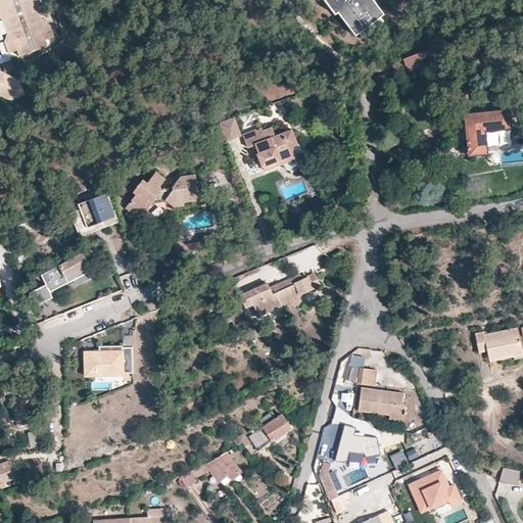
[(0,0),(0,21),(5,36),(0,37),(0,40),(3,50),(12,47),(14,52),(43,42),(41,37),(49,34),(45,22),(40,24),(32,0),(0,0)]
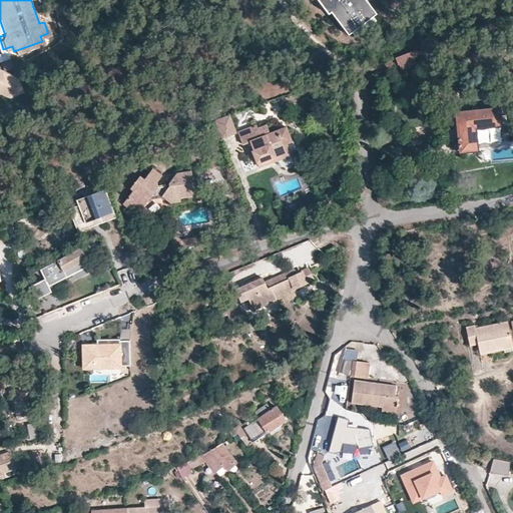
[(323,0),(319,0),(329,13),(332,11),(323,0)]
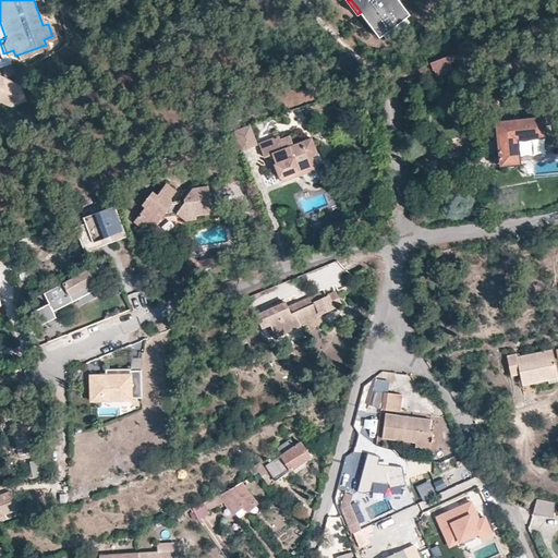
[(351,0),(361,12),(379,37),(384,35),(405,17),(410,14),(398,0),(351,0)]
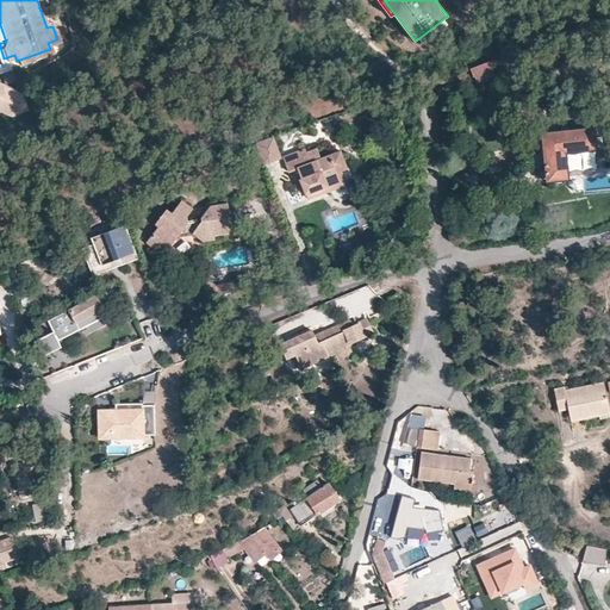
[(443,19),(419,38),(423,43),(448,24),(443,19)]
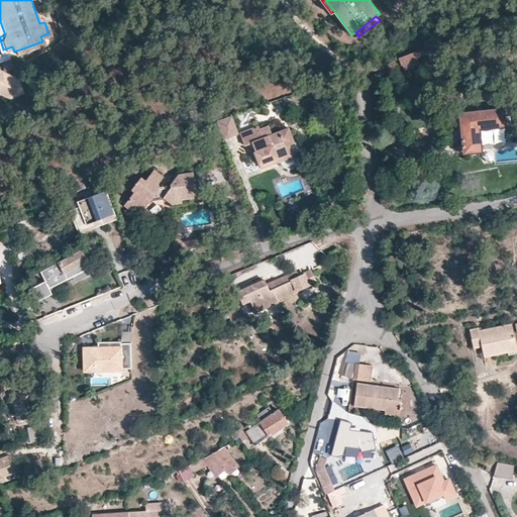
[(498,20),(500,25),(510,21),(508,16),(498,20)]
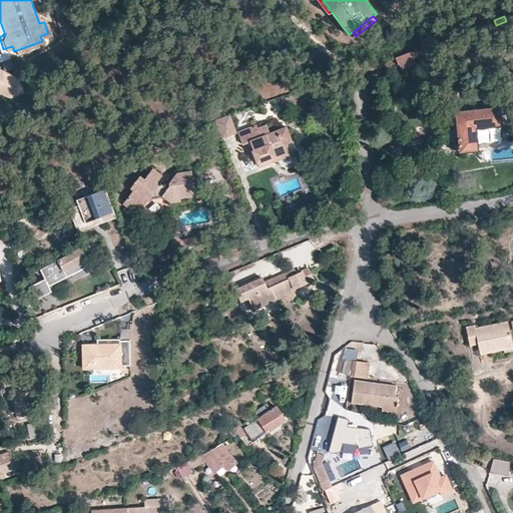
[(456,49),(452,39),(440,44),(443,54),(456,49)]
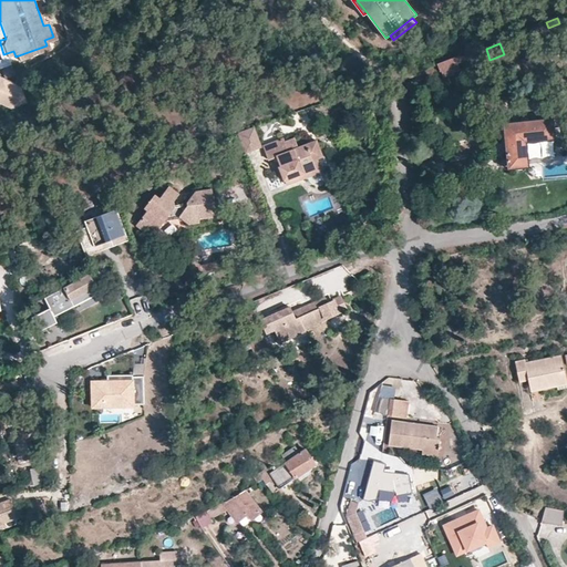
[(436,63),(442,79),(461,71),(457,62),(462,60),(461,53),(436,63)]
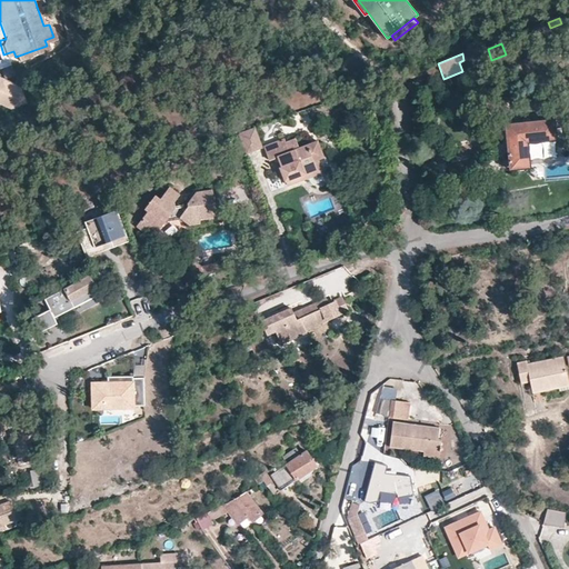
[(0,78),(0,102),(10,107),(25,100),(19,86),(0,78)]
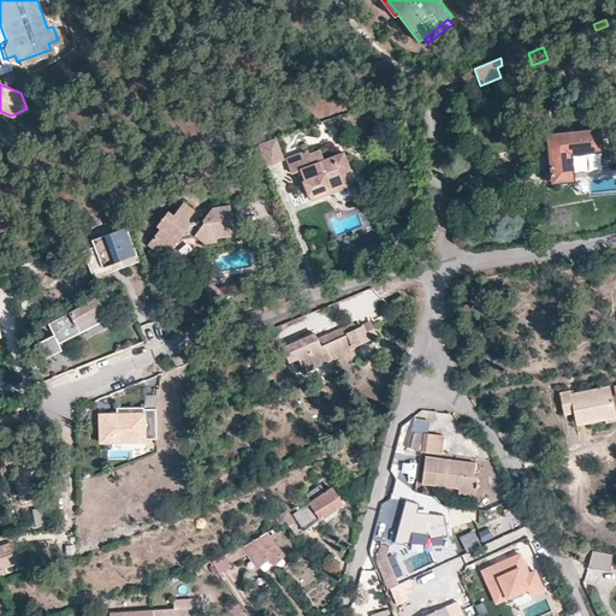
[(572,161),(570,154),(602,150),(600,128),(580,130),(551,134),(546,134),(550,176),(573,173),(572,161)]
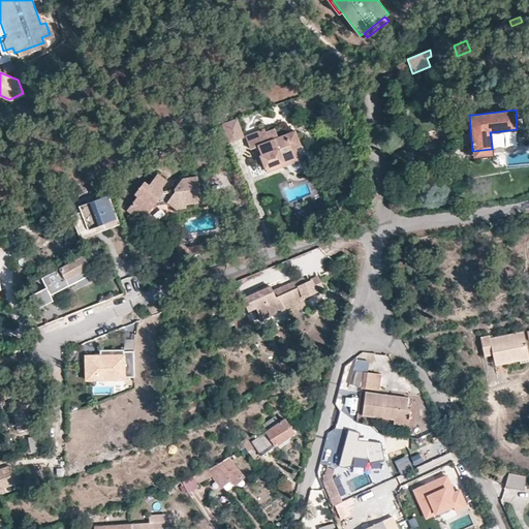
[(259,112),(260,125),(277,124),(276,112),(259,112)]
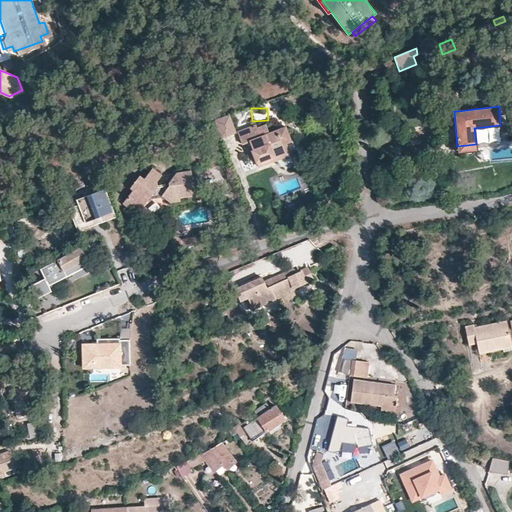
[(237,131),(230,112),(212,118),(219,138),(237,131)]
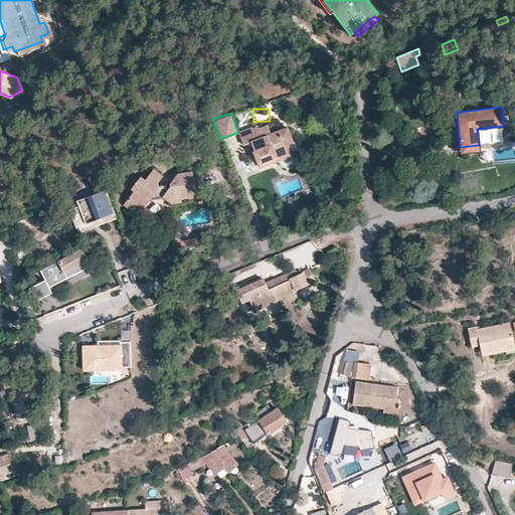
[(258,138),(262,137),(256,126),(253,127),(258,138)]
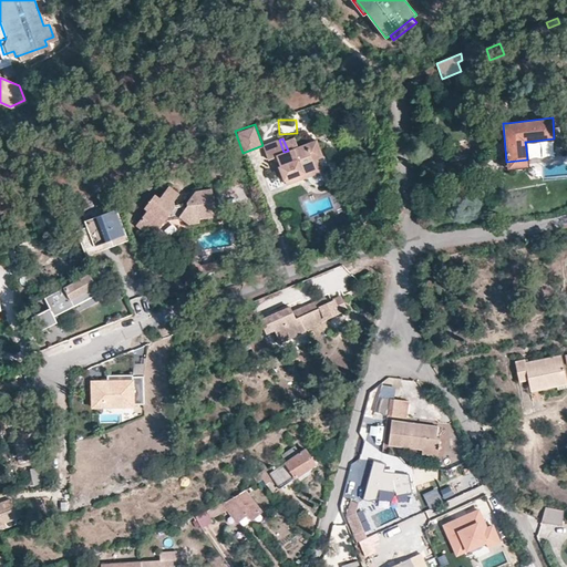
[(525,142),(526,148),(555,146),(554,138),(525,142)]
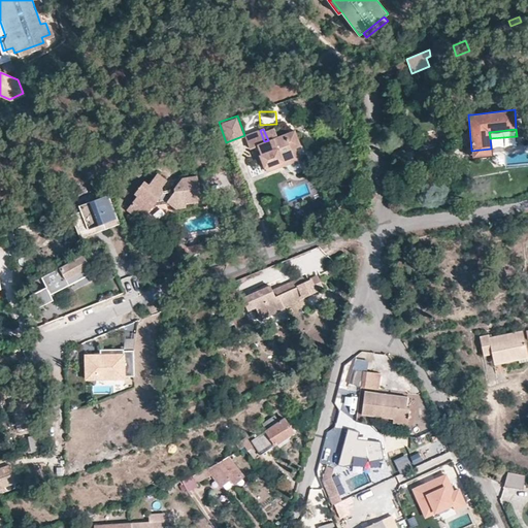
[(300,145),(295,130),(268,140),(264,141),(260,130),(244,135),(250,149),(257,145),(260,155),(259,155),(264,168),(265,167),(267,171),(278,167),(276,163),(294,157),(291,149),(295,147),(300,145)]
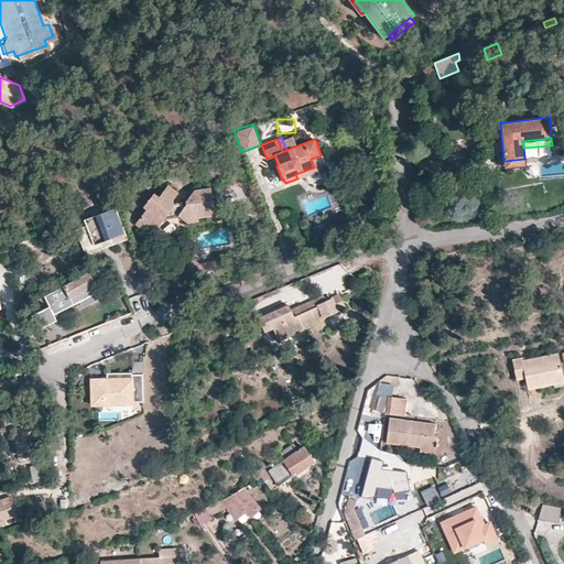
[(295,174),(297,179),(321,170),(315,158),(311,159),(314,167),(295,174)]
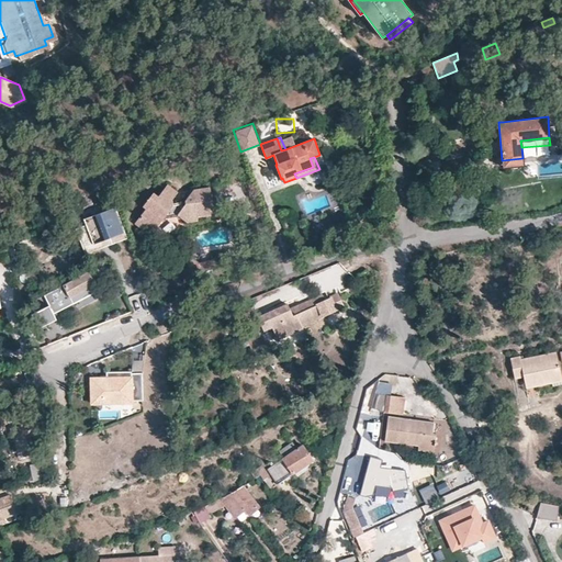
[(502,160),(503,167),(523,166),(523,158),(502,160)]
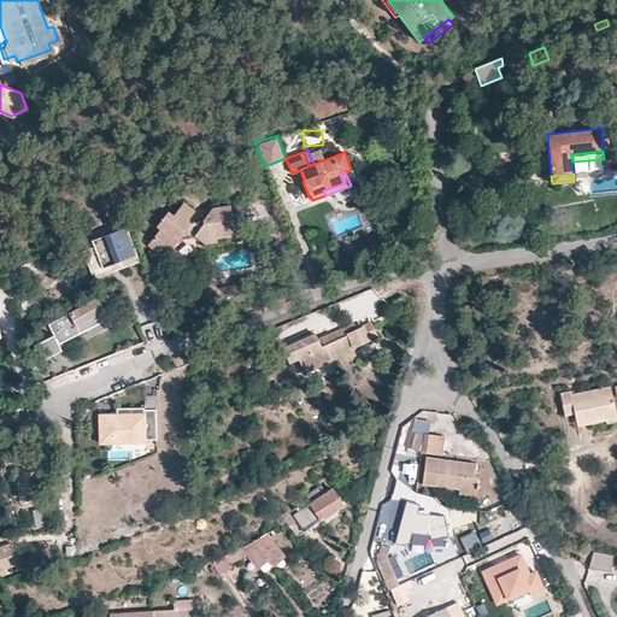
[(169,253),(180,239),(189,225),(188,218),(195,211),(183,203),(182,204),(174,215),(168,210),(157,225),(159,228),(147,245),(157,252),(160,247),(169,253)]
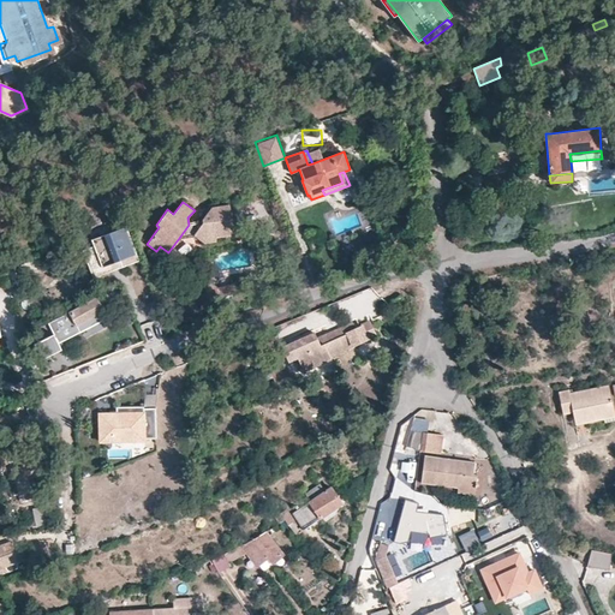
[(216,242),(239,238),(234,203),(228,204),(232,226),(228,227),(230,236),(216,238),(216,242)]
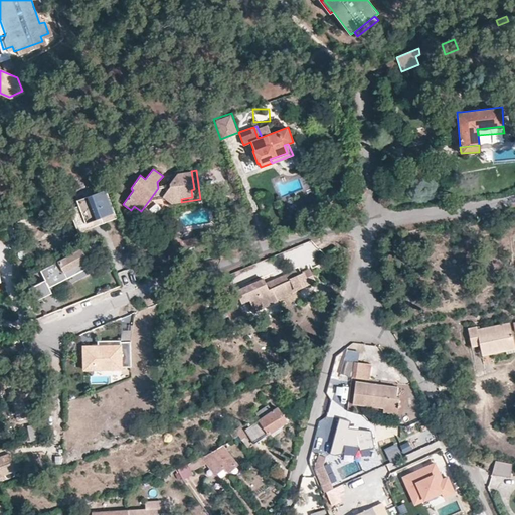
[(192,197),(191,190),(194,189),(191,171),(178,173),(170,184),(171,186),(162,197),(171,203),(181,202),(181,199),(192,197)]
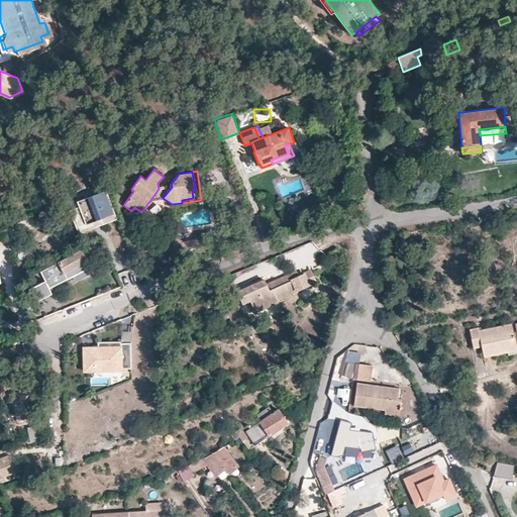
[(172,187),(159,189),(150,200),(163,198),(172,187)]
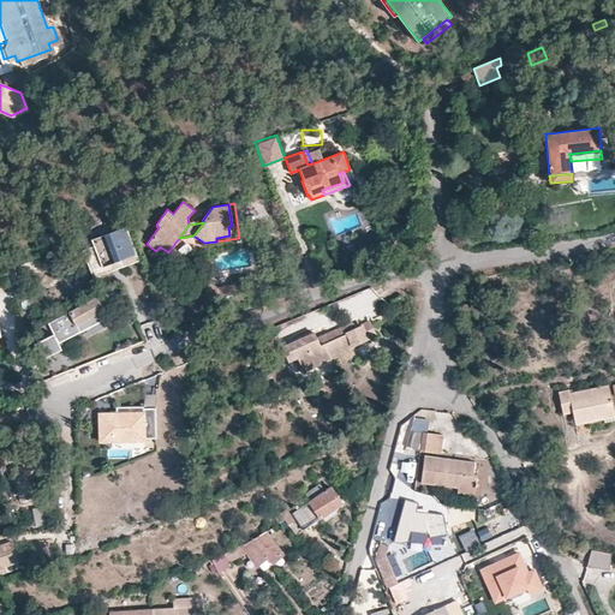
[(82,248),(93,279),(143,261),(131,230),(82,248)]
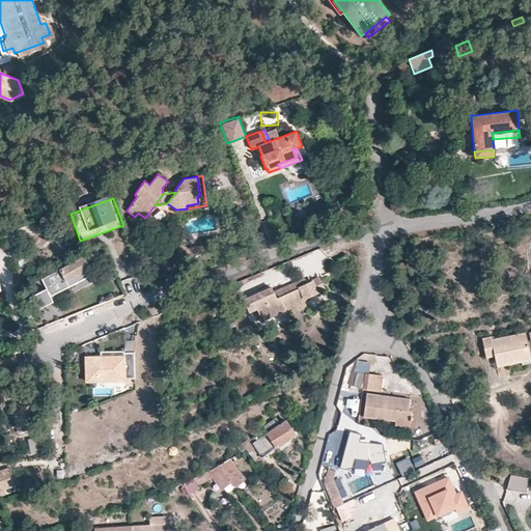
[(154,215),(158,222),(166,217),(163,210),(154,215)]
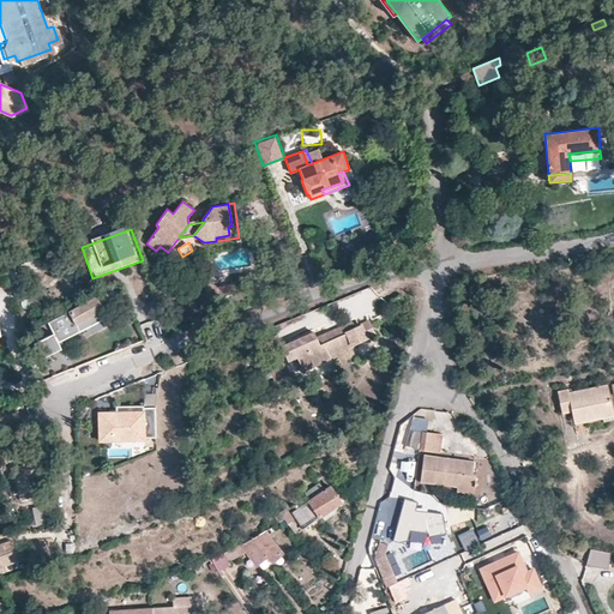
[(108,317),(97,296),(50,321),(56,332),(61,341),(108,317)]
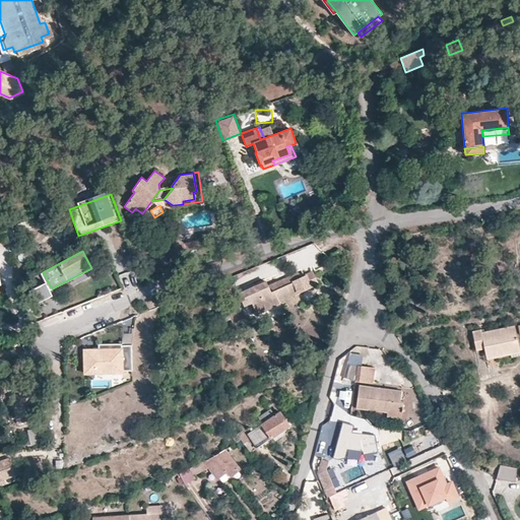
[(123,286),(133,280),(128,271),(118,277),(123,286)]
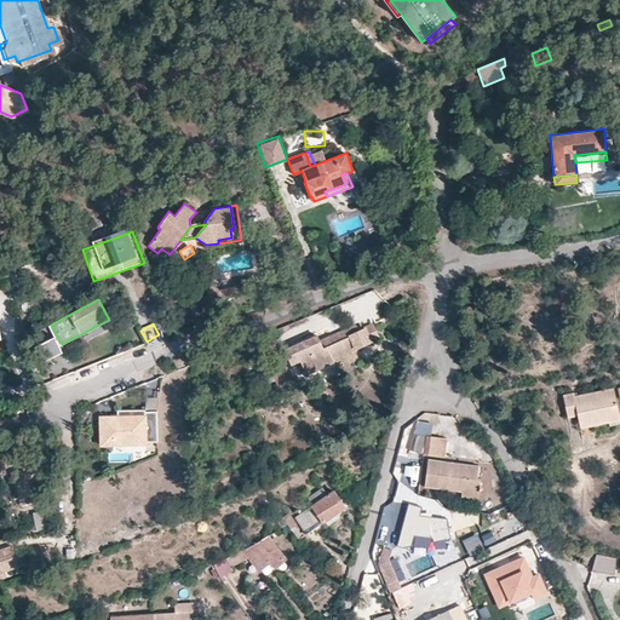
[(373,325),(359,331),(355,325),(320,340),(316,334),(283,350),(290,362),(299,359),(305,372),(333,360),(332,357),(379,337),(373,325)]
